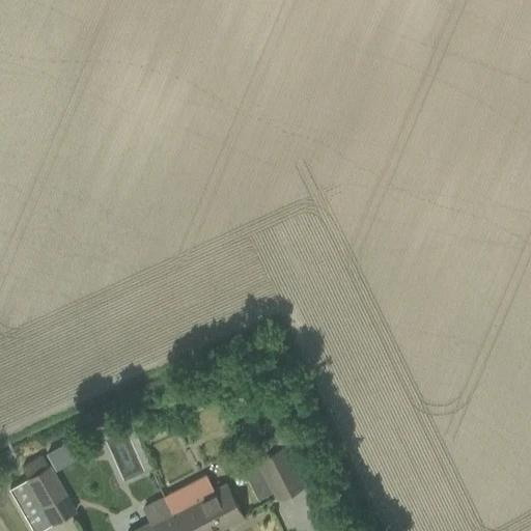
[(256,458),(276,500),(305,485),(285,444),(282,445),(277,434),(252,446),(258,457),(256,458)]
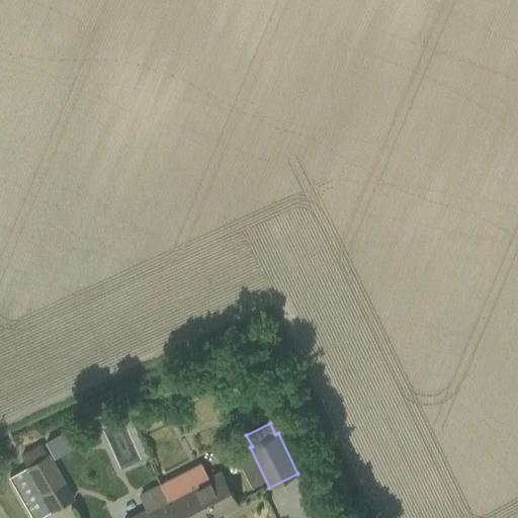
[(59,456),(82,443),(74,427),(50,439),(59,456)]
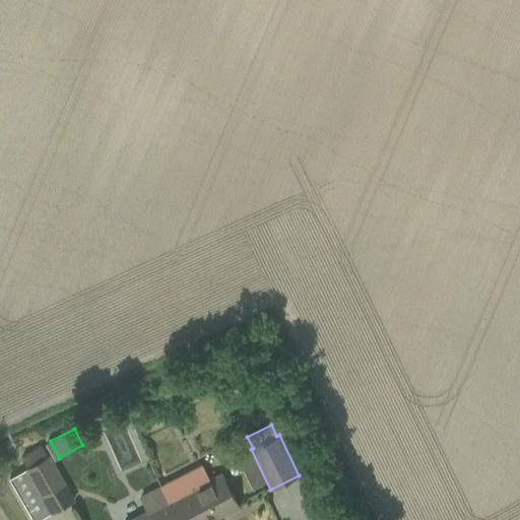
[(21,471),(9,478),(33,519),(38,519),(47,516),(21,471)]
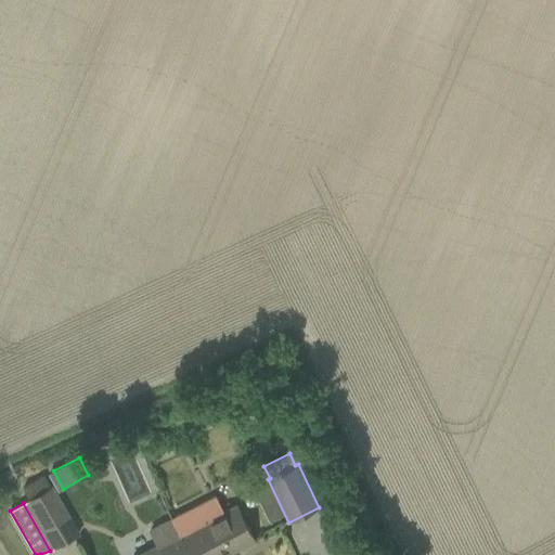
[(175,518),(192,554),(220,554),(253,538),(235,504),(209,518),(202,504),(175,518)]
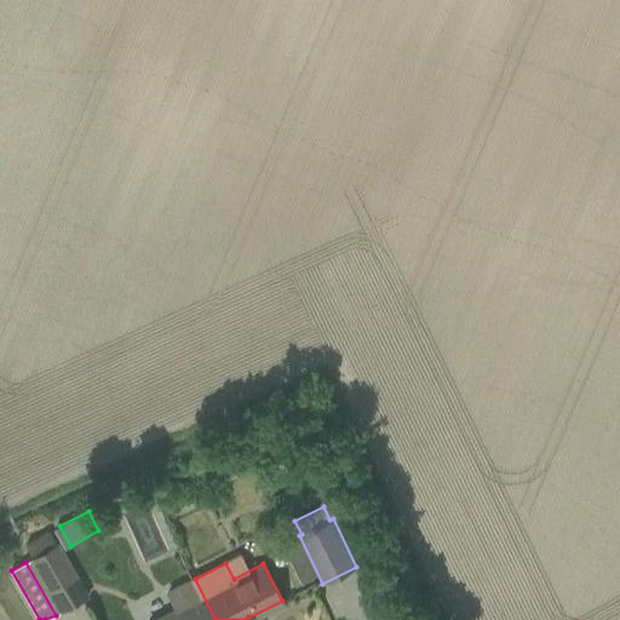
[(155,619),(214,619),(195,579),(167,593),(176,609),(155,619)]
